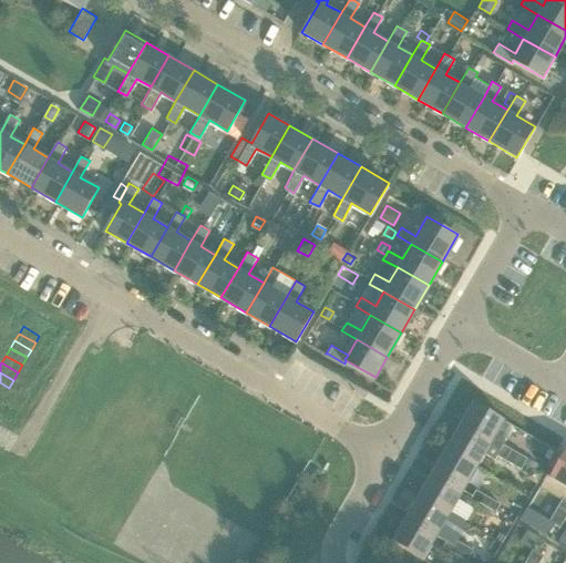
[(83,375),(79,382),(94,391),(99,385),(83,375)]
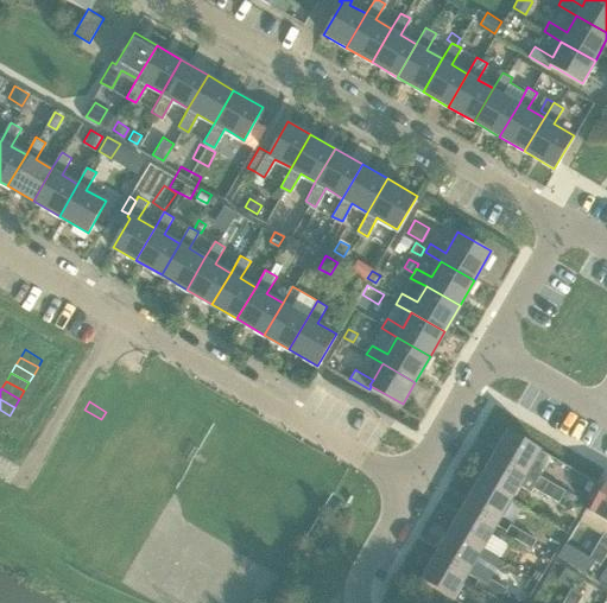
[(0,420),(5,424),(10,416),(0,410),(0,420)]
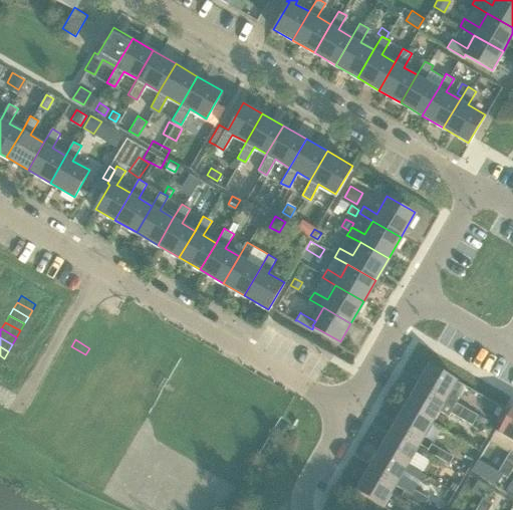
[(71,346),(67,353),(81,361),(85,354),(71,346)]
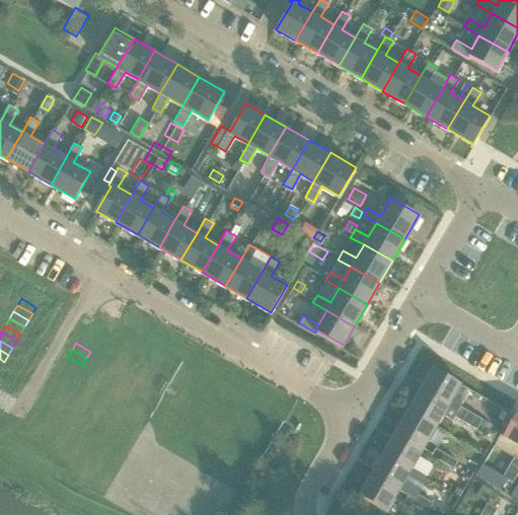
[(68,357),(64,363),(78,371),(82,365),(68,357)]
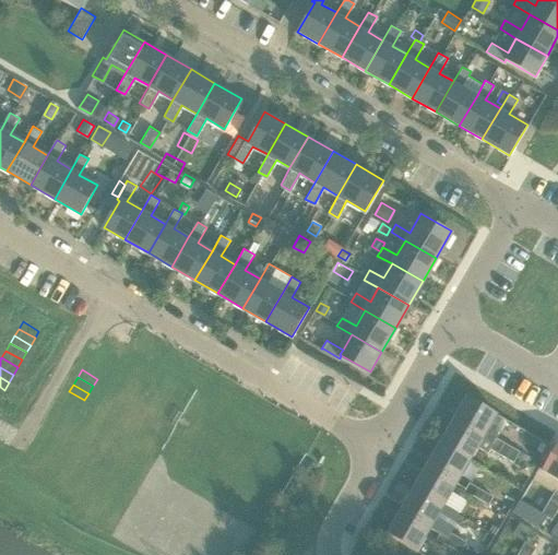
[(69,391),(64,399),(80,408),(84,400),(69,391)]
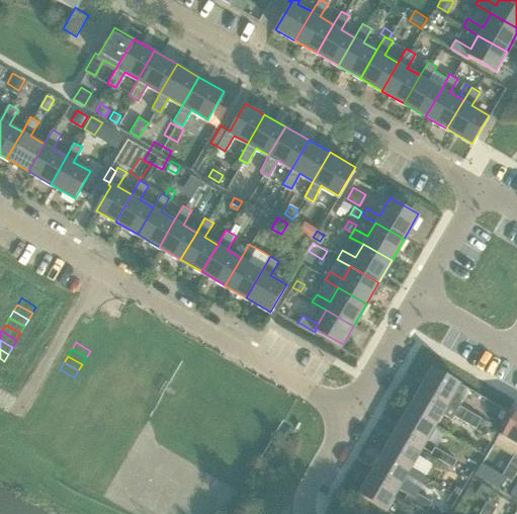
[(434,366),(421,388),(456,409),(459,404),(462,400),(453,395),(461,382),(434,366)]
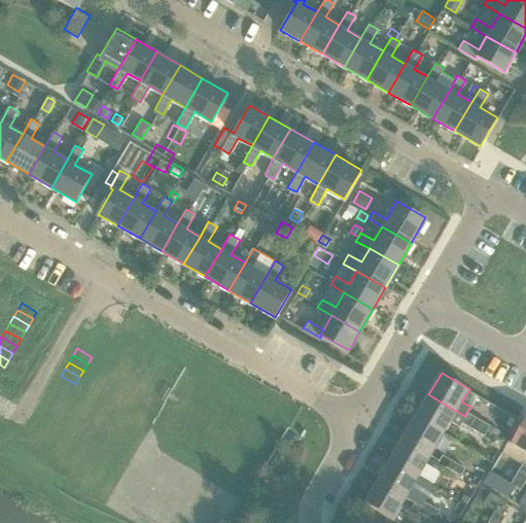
[(61,376),(57,383),(71,391),(75,384),(61,376)]
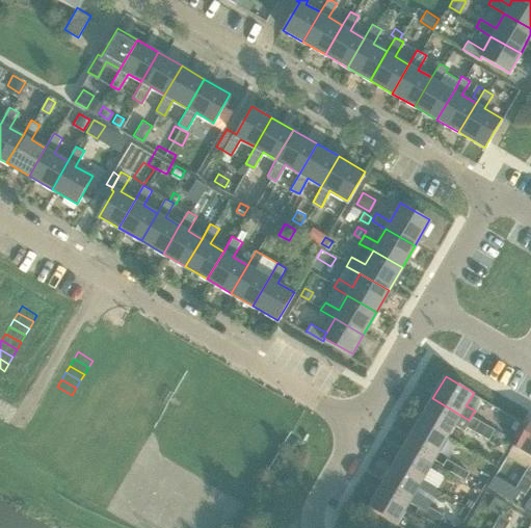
[(57,387),(53,393),(68,402),(72,395),(57,387)]
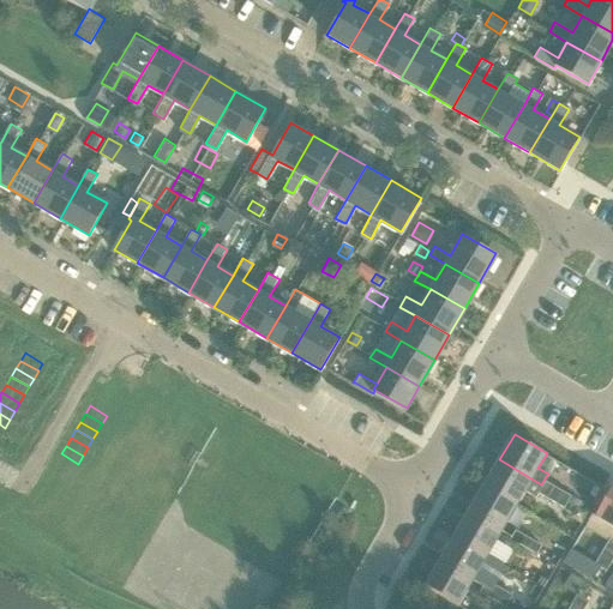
[(61,453),(56,462),(74,471),(78,464),(61,453)]
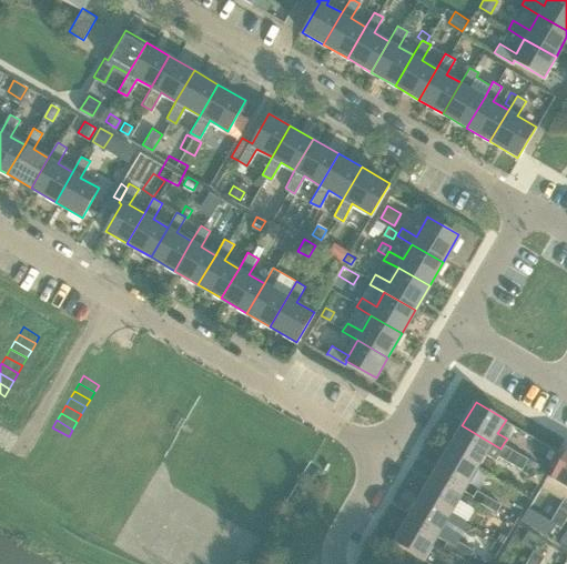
[(462,425),(448,449),(478,466),(486,453),(495,457),(498,453),(500,449),(462,425)]
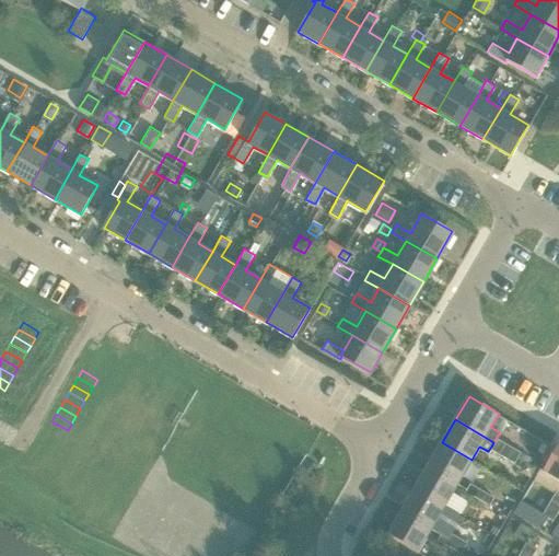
[(51,421),(48,428),(63,437),(68,430),(51,421)]
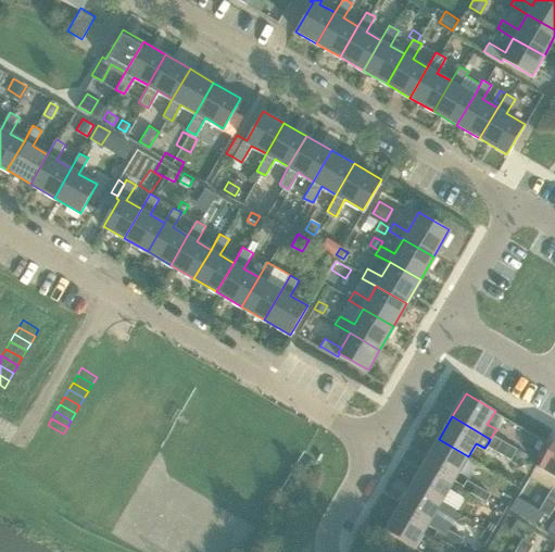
[(490,439),(488,443),(499,451),(505,441),(493,434),(490,439)]
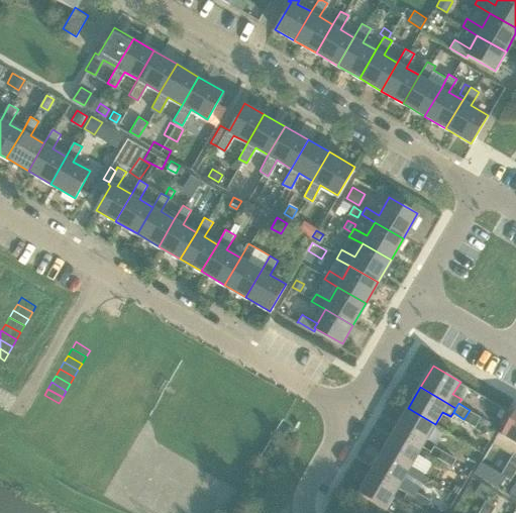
[(515,407),(502,432),(515,440),(515,407)]
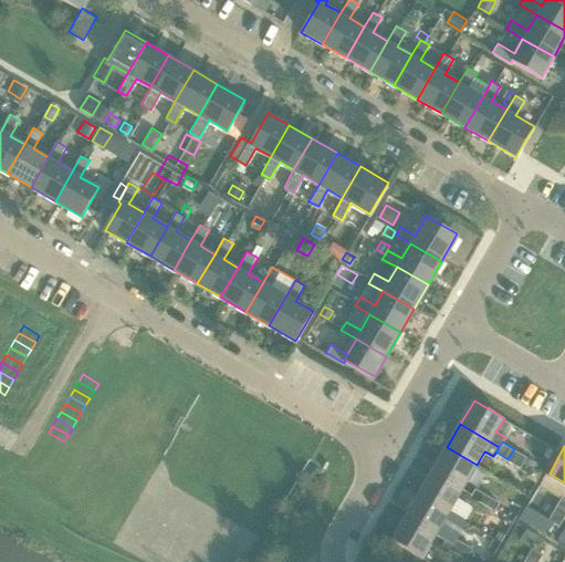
[(462,487),(477,465),(447,447),(432,469),(462,487)]
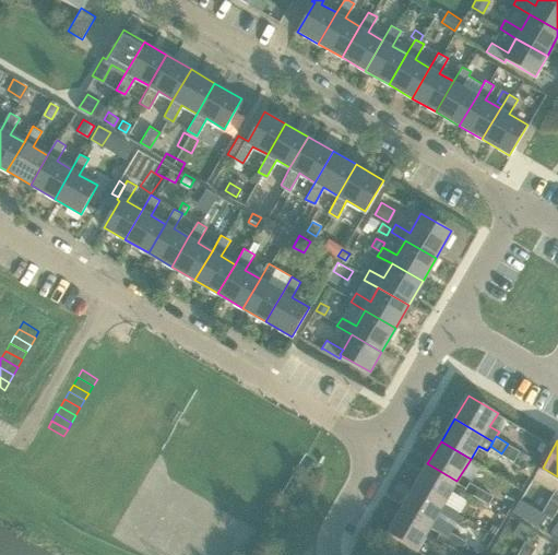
[(508,444),(501,453),(513,460),(519,450),(508,444)]
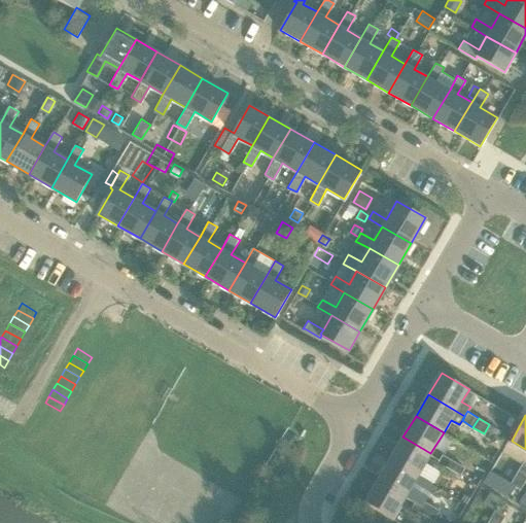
[(418,475),(430,453),(402,437),(390,458),(418,475)]
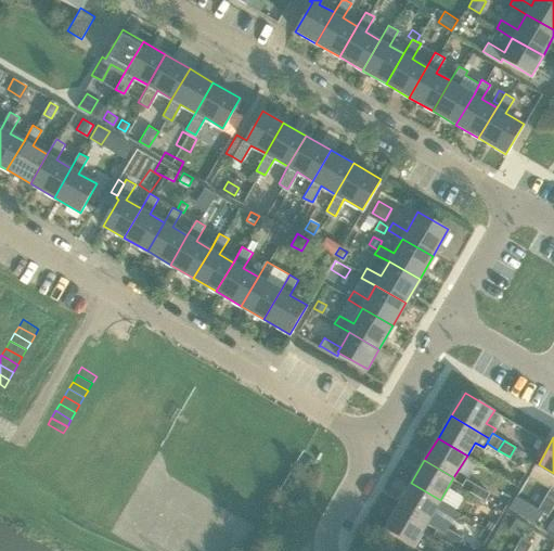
[(466,477),(460,487),(472,495),(477,485),(466,477)]
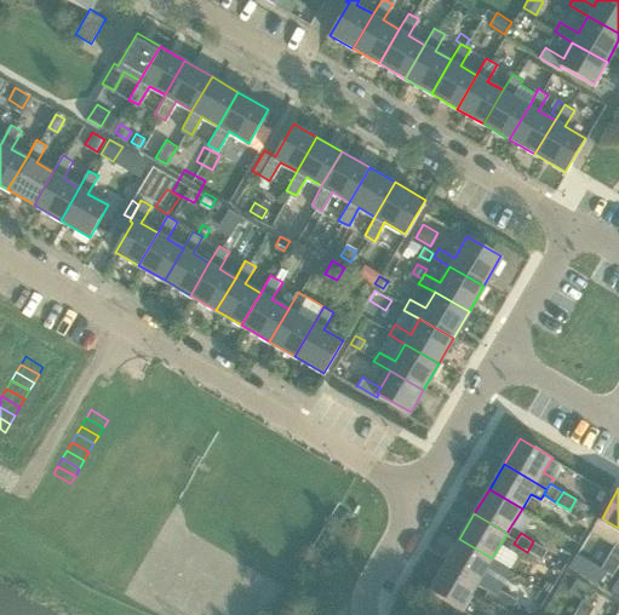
[(477,582),(492,558),(459,539),(445,563),(477,582)]
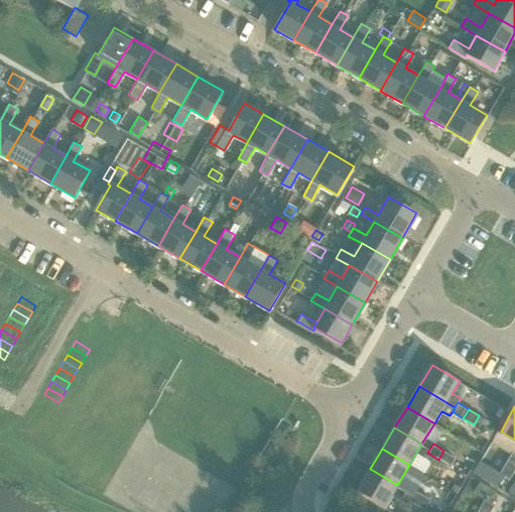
[(514,451),(513,450),(506,461),(514,465),(514,451)]
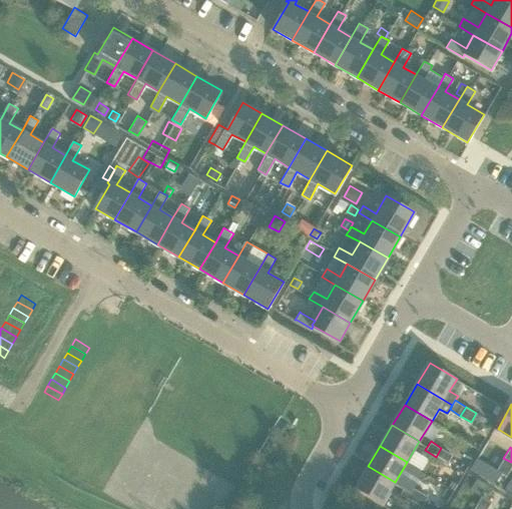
[(441,448),(436,457),(446,463),(452,454),(441,448)]
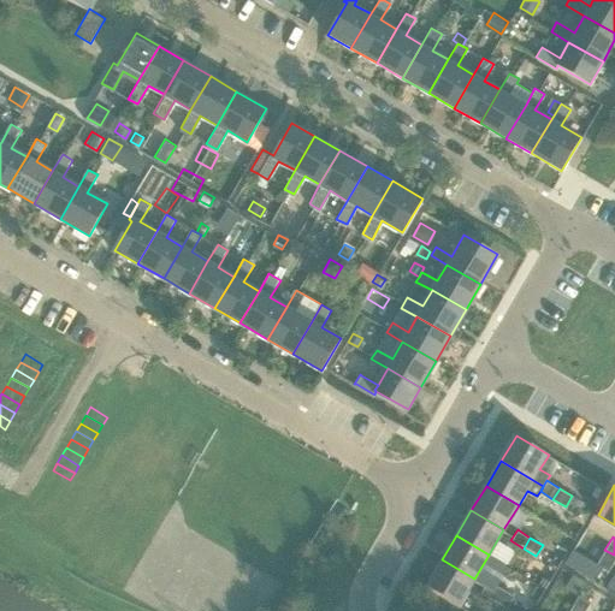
[(614,555),(604,550),(597,563),(609,569),(614,557),(614,555)]
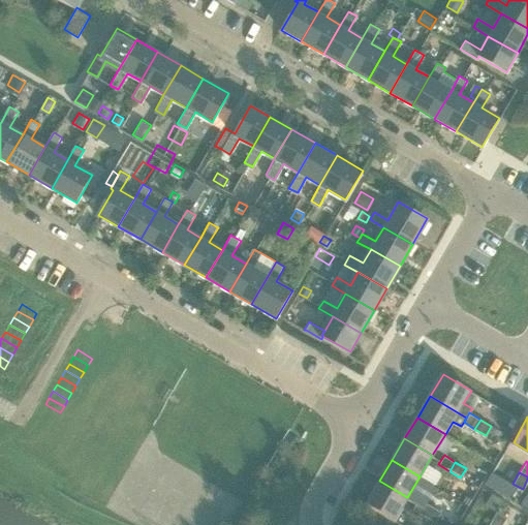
[(394,519),(407,497),(379,481),(366,502),(394,519)]
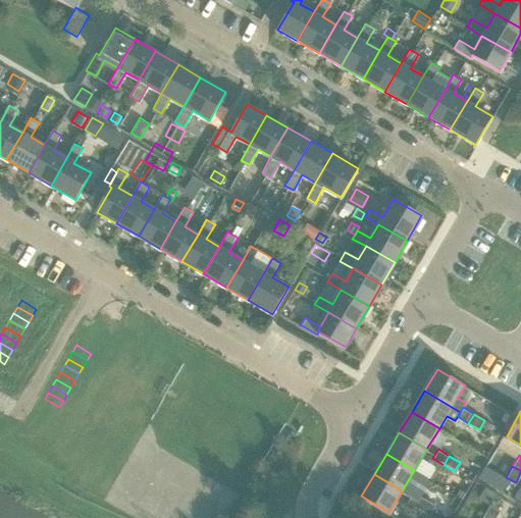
[(413,491),(407,501),(418,507),(424,498),(413,491)]
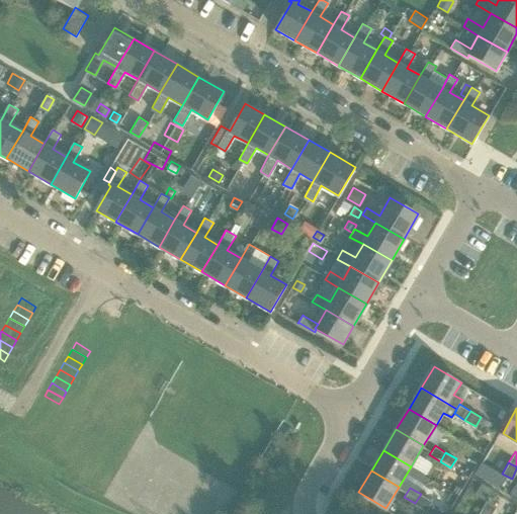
[(421,494),(415,503),(426,510),(431,500),(421,494)]
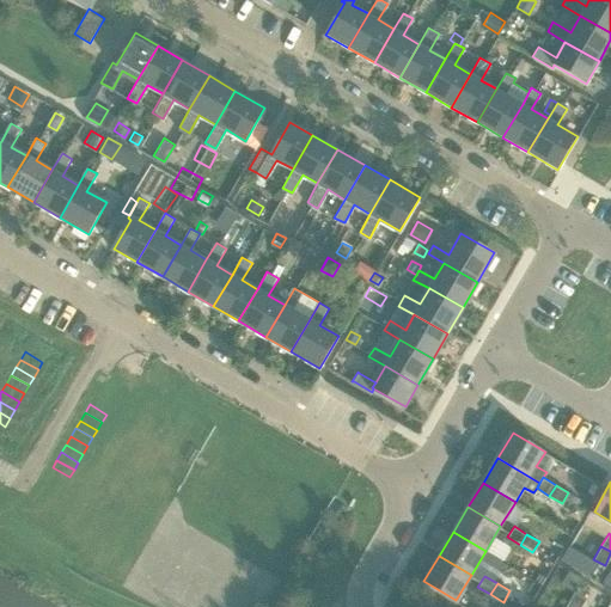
[(575,589),(568,602),(575,606),(580,606),(586,596),(575,589)]
